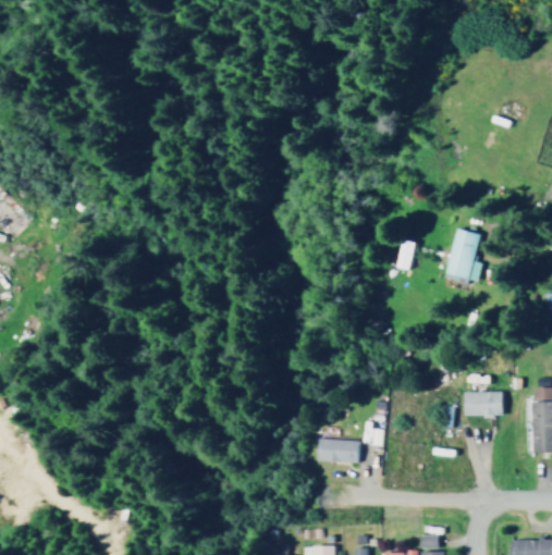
[(445,280),(460,283),(461,279),(478,283),(482,263),(475,261),(481,234),(457,229),(445,280)]
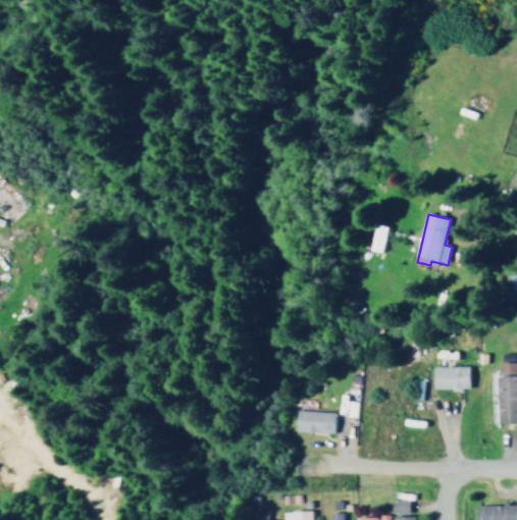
[(371,251),(383,253),(388,227),(375,225),(371,251)]
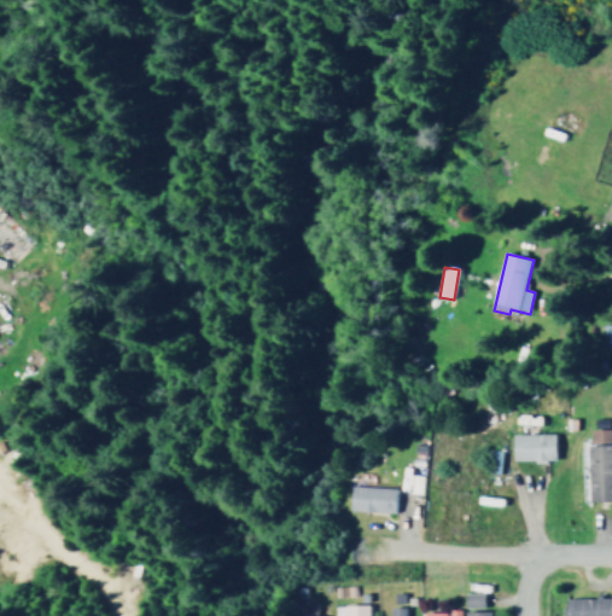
[(611,430),(590,431),(592,503),(611,503),(611,430)]
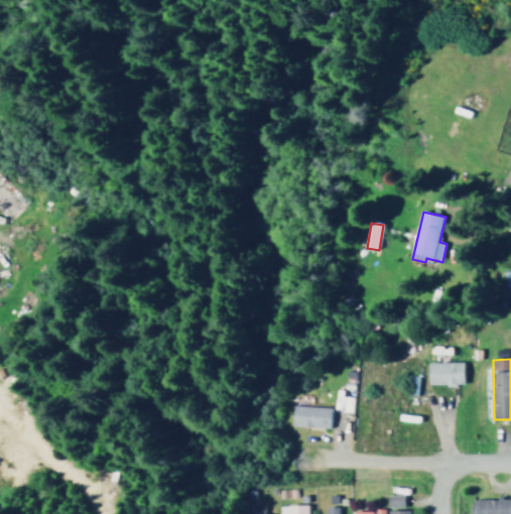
[(465,363),(429,364),(430,386),(465,385),(465,363)]
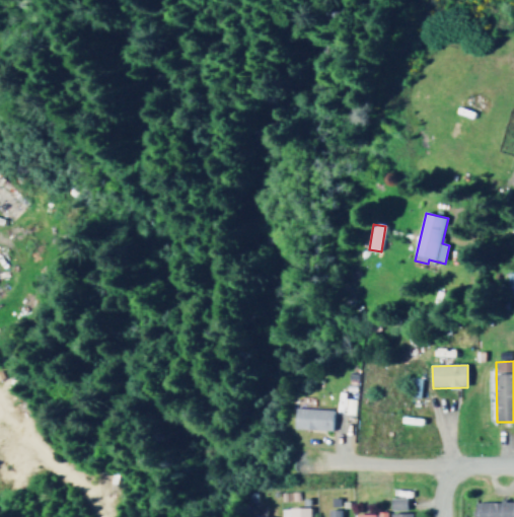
[(423,398),(423,379),(412,379),(412,397),(423,398)]
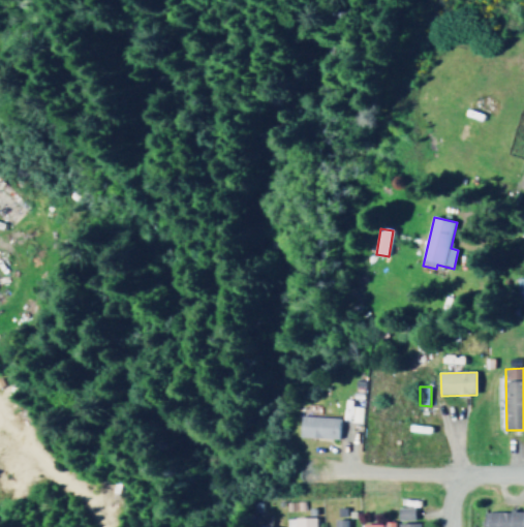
[(302,438),(340,440),(341,420),(303,417),(302,438)]
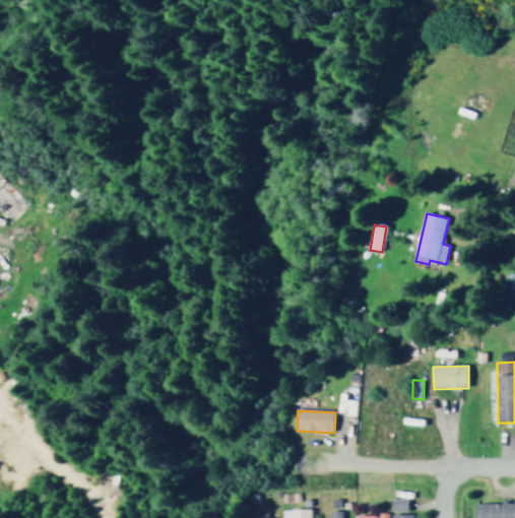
[(342,517),(342,501),(331,501),(331,517),(342,517)]
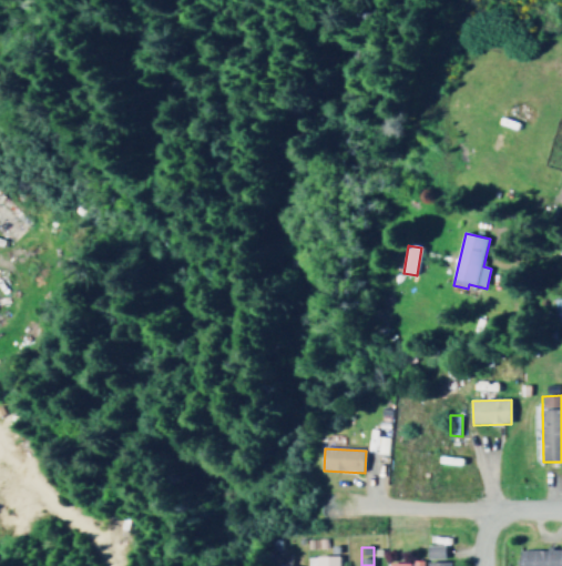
[(447,547),(429,547),(429,565),(451,565),(451,563),(447,563),(447,547)]
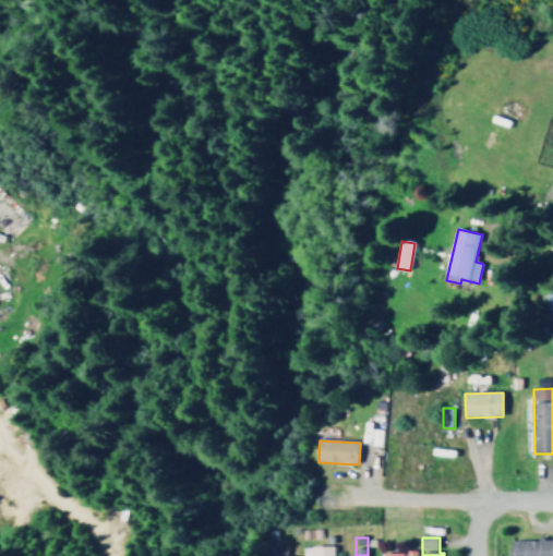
[(552,555),(552,541),(513,542),(513,555),(552,555)]
